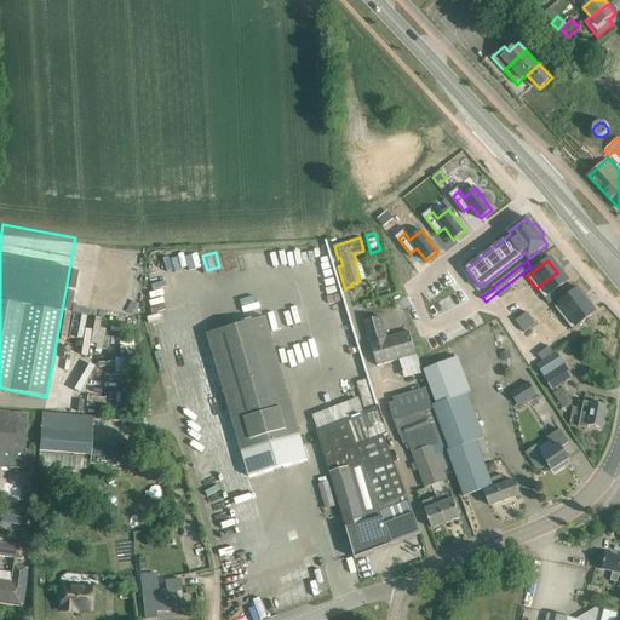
[(566,283),(557,273),(537,288),(545,299),(566,283)]
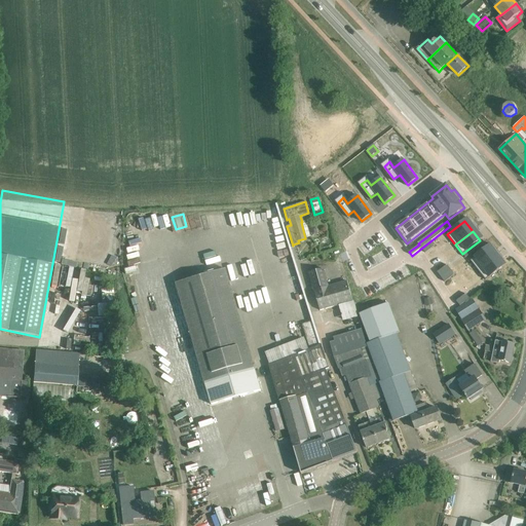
[(431,240),(422,248),(425,253),(436,246),(431,240)]
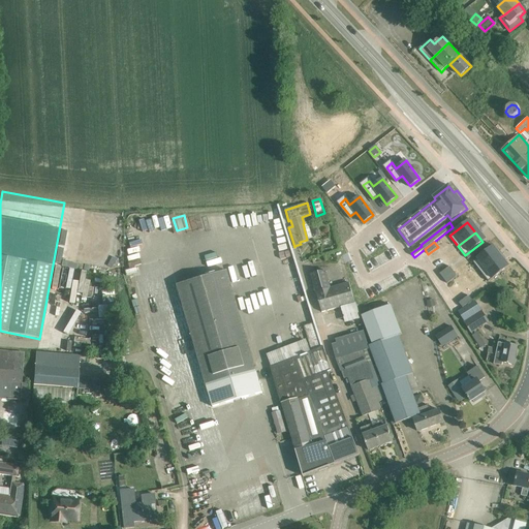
[(480,272),(502,255),(494,246),(473,262),(480,272)]
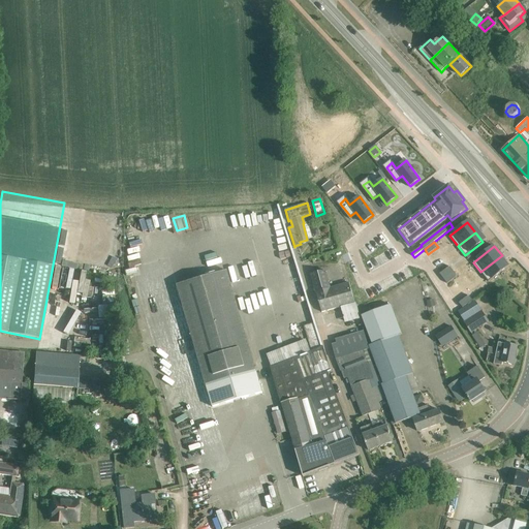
[(502,255),(480,272),(489,282),(509,266),(502,255)]
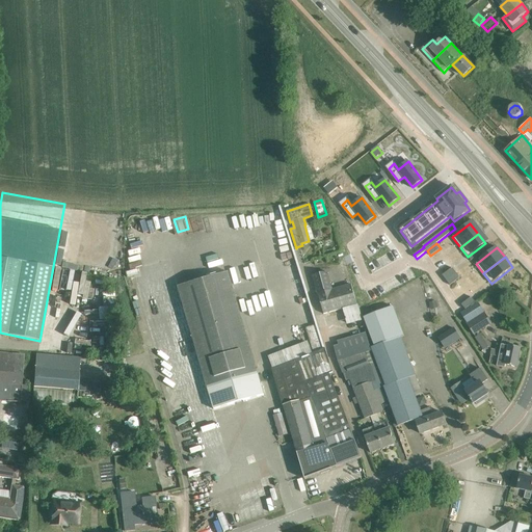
[(443,275),(447,280),(456,272),(453,267),(443,275)]
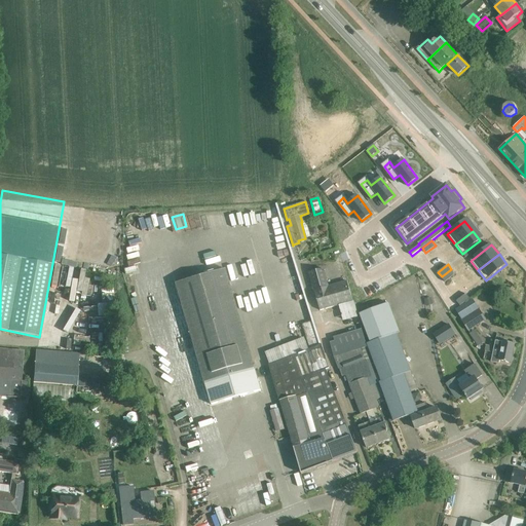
[(227,269),(177,284),(186,316),(197,357),(212,404),(261,388),(227,269)]
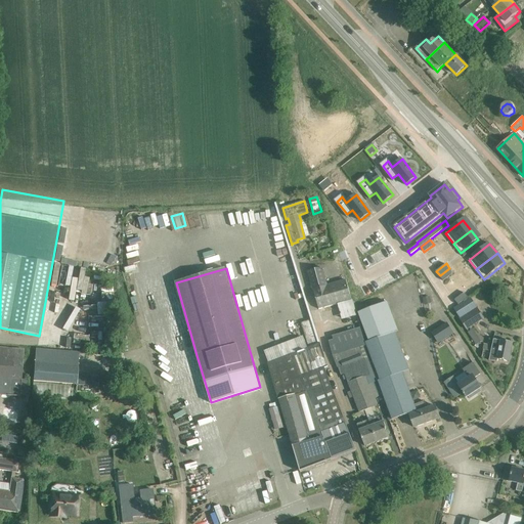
[(308,272),(318,309),(351,300),(346,280),(328,286),(322,268),(308,272)]
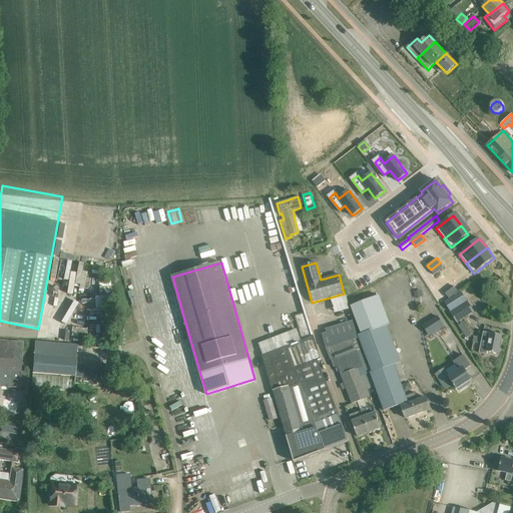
[(444,268),(440,263),(431,270),(434,275),(444,268)]
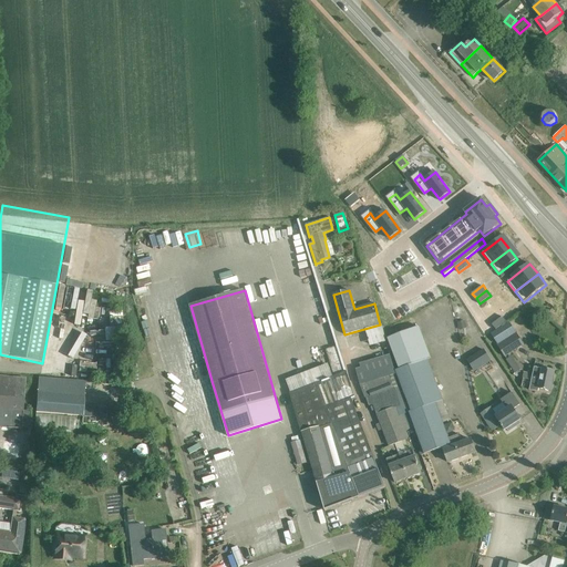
[(449,301),(432,305),(435,318),(452,315),(449,301)]
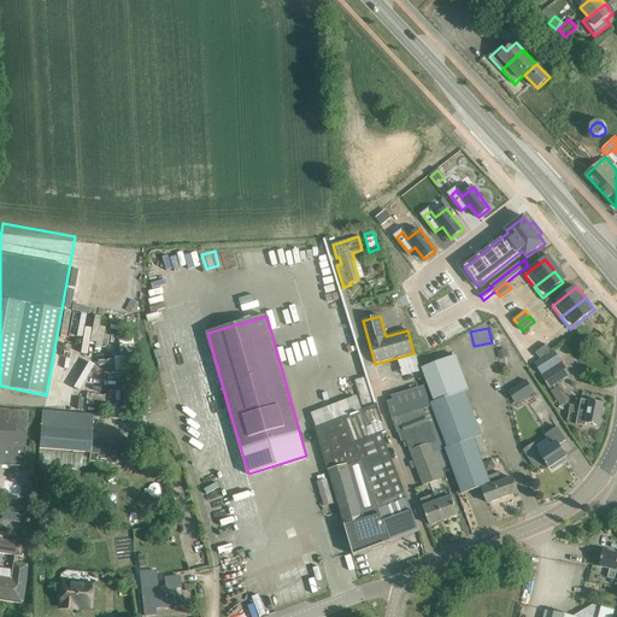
[(301,339),(277,344),(280,358),(304,353),(301,339)]
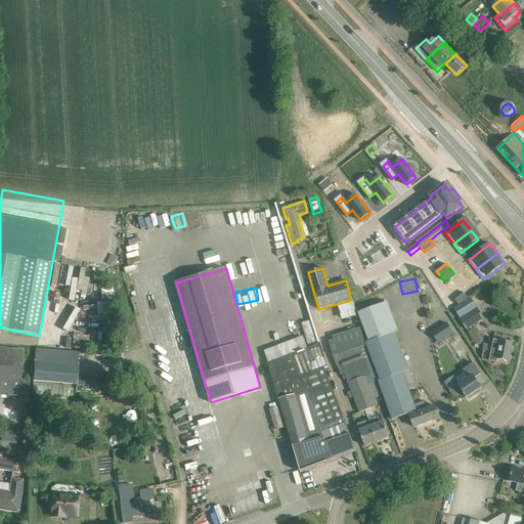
[(455,300),(459,305),(469,298),(465,293),(455,300)]
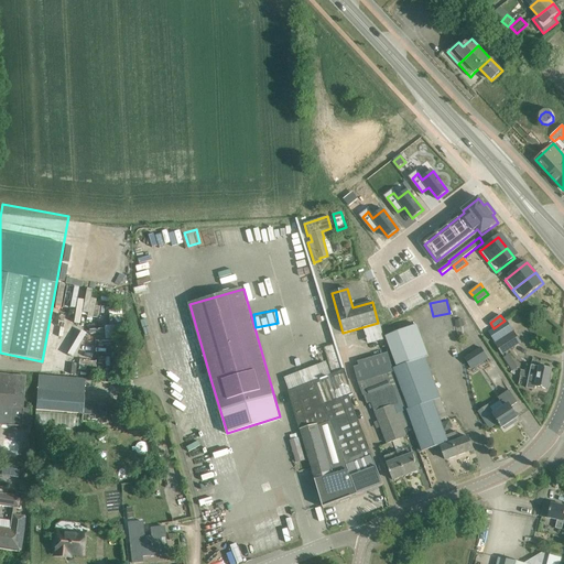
[(496,343),(513,332),(507,322),(489,333),(496,343)]
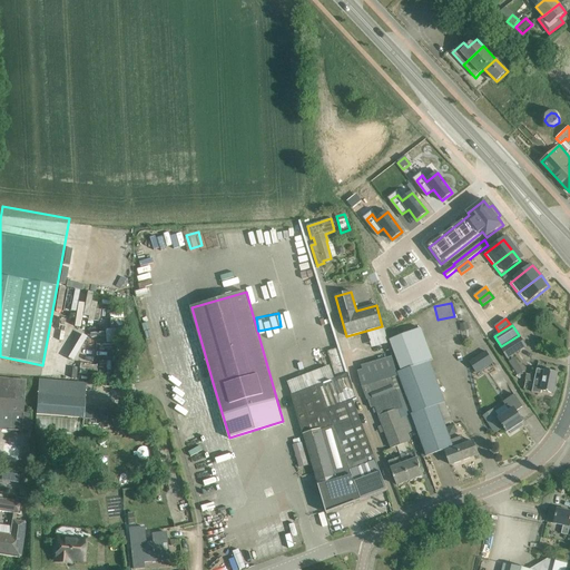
[(445,450),(451,465),(479,454),(473,441),(464,443),(462,434),(451,440),(446,424),(452,421),(431,361),(433,360),(422,328),(390,340),(402,371),(399,372),(414,414),(411,415),(426,457),(445,450)]
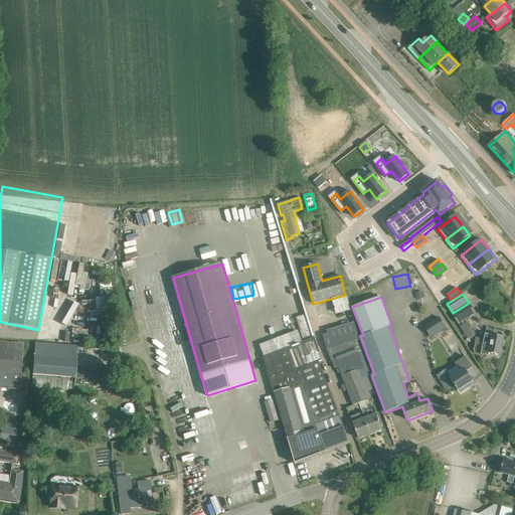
[(452,314),(459,324),(475,313),(469,303),(453,313),(452,314)]
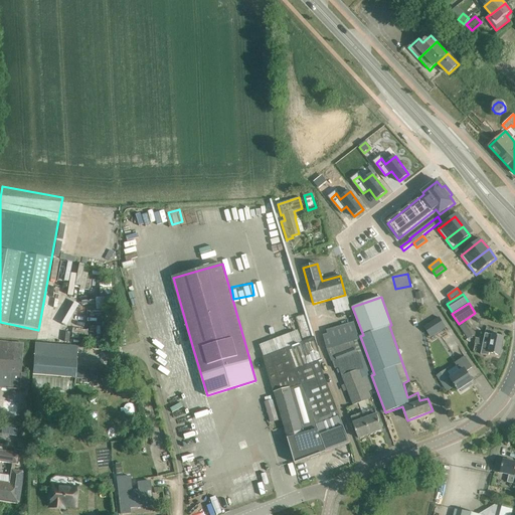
[(302,316),(294,319),(303,342),(311,339),(302,316)]
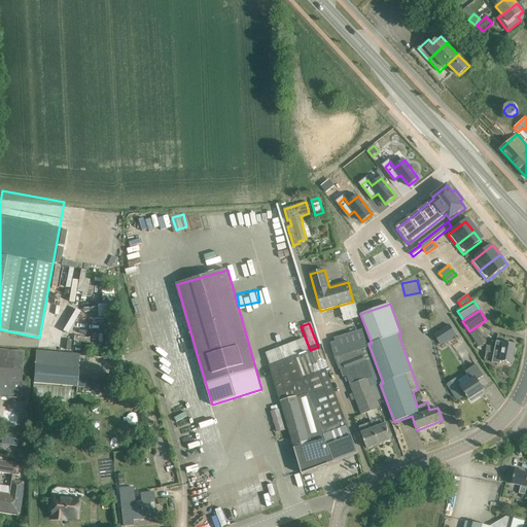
[(448,326),(434,335),(442,346),(454,337),(448,326)]
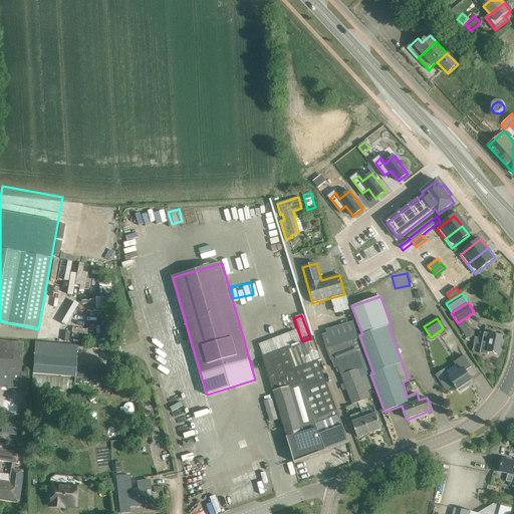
[(338,366),(353,405),(358,403),(364,401),(371,398),(368,392),(371,390),(370,387),(365,389),(357,368),(361,367),(356,354),(363,350),(353,321),(326,330),(327,333),(321,335),(334,367),(338,366)]
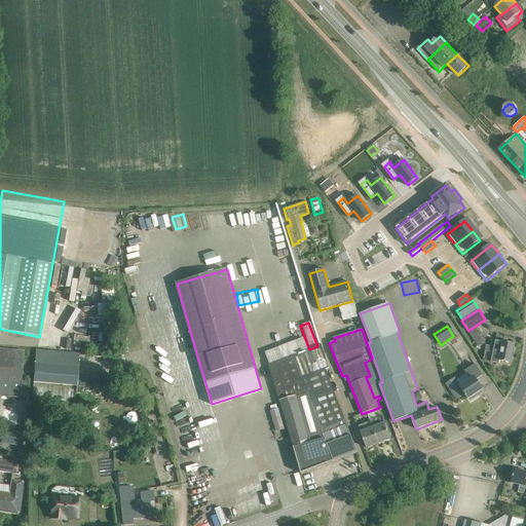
[(476,346),(482,343),(475,330),(468,333),(476,346)]
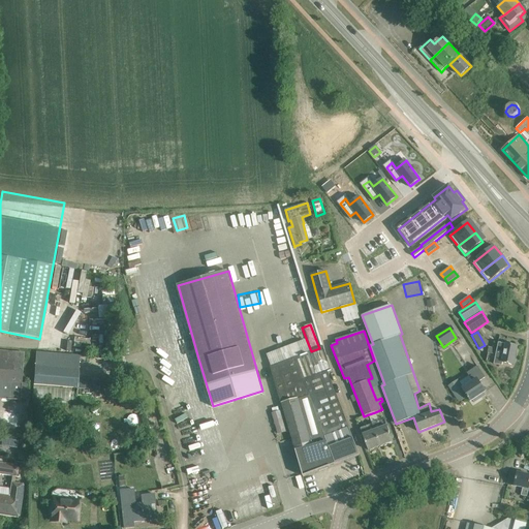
[(518,346),(498,342),(497,348),(489,347),(488,352),(496,354),(494,365),(502,366),(503,363),(514,365),(518,346)]
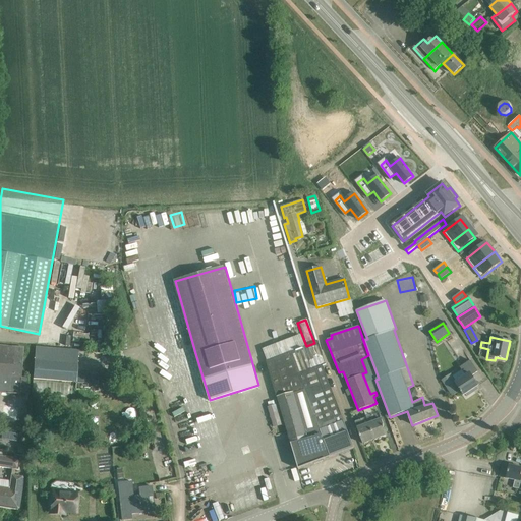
[(306,346),(267,361),(291,444),(298,468),(313,463),(323,460),(354,448),(323,365),(326,364),(319,341),(314,343),(306,346)]
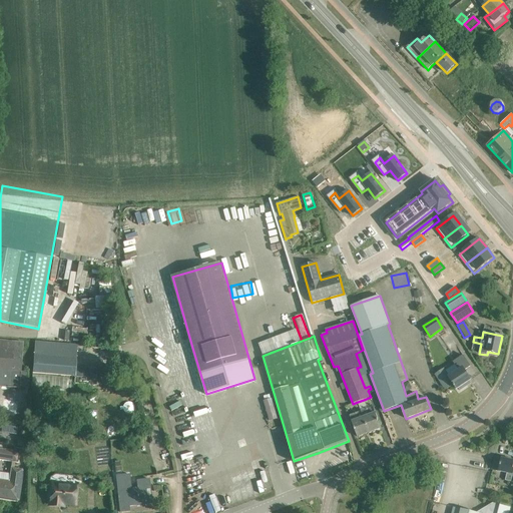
[(20,379),(23,342),(0,340),(0,387),(20,389),(20,379)]
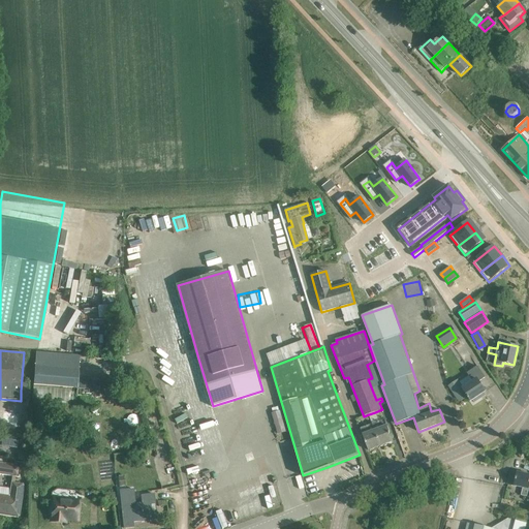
[(79,380),(81,355),(35,351),(33,385),(74,390),(73,403),(76,404),(78,396),(124,397),(125,389),(119,389),(119,386),(104,386),(104,389),(100,387),(101,381),(79,380)]
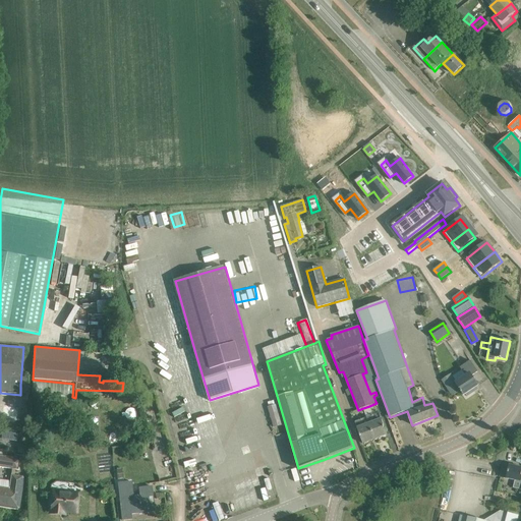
[(451,374),(442,381),(452,397),(460,391),(461,393),(462,392),(464,395),(466,394),(467,397),(474,392),(472,390),(478,386),(471,377),(478,372),(471,360),(461,366),(466,374),(455,382),(451,374)]
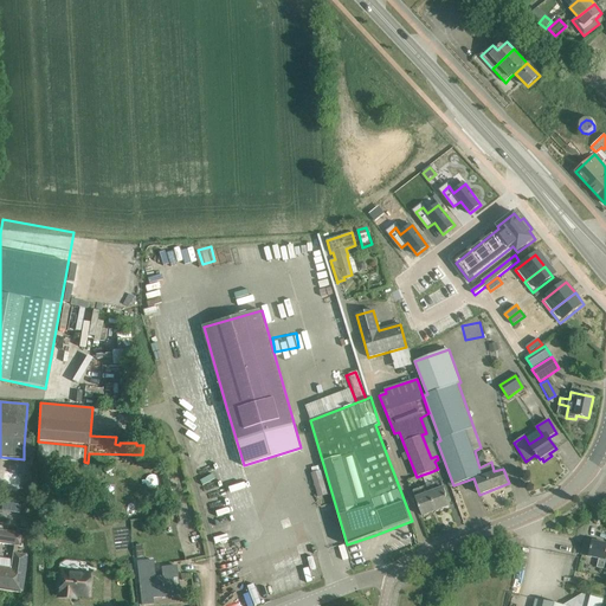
[(39,445),(38,458),(83,461),(84,449),(39,445)]
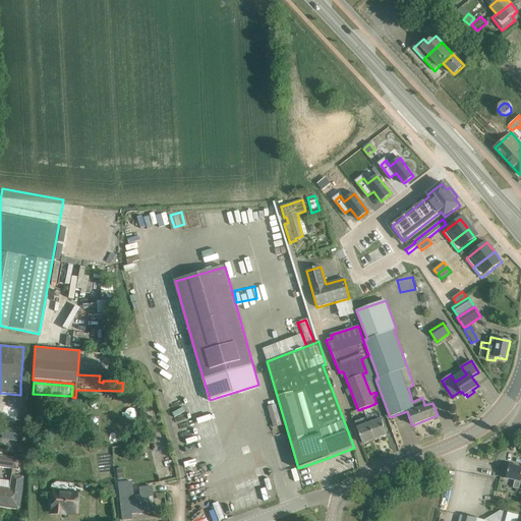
[(143,392),(146,399),(153,397),(151,390),(143,392)]
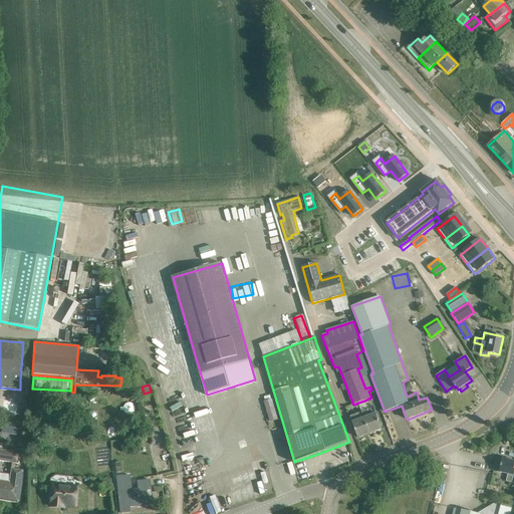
[(273,400),(264,402),(270,423),(279,420),(273,400)]
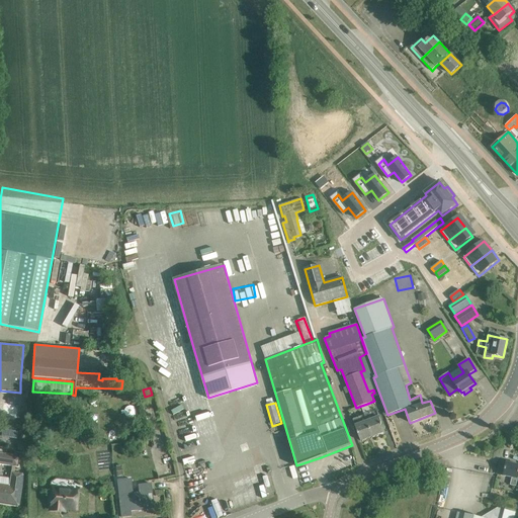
[(364,416),(372,437),(384,432),(379,417),(378,417),(376,411),(371,413),(367,404),(361,406),(364,416)]
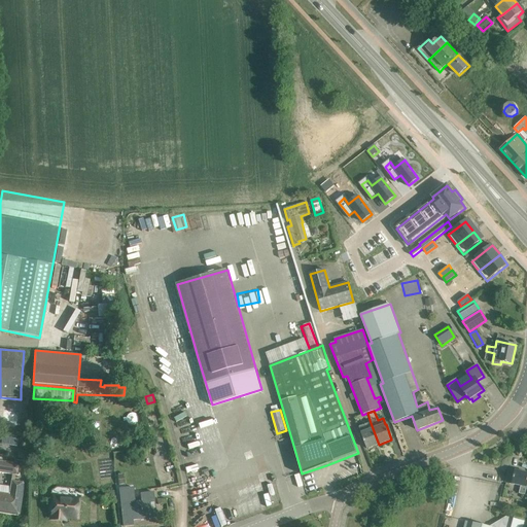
[(379,445),(371,423),(359,426),(367,449),(379,445)]
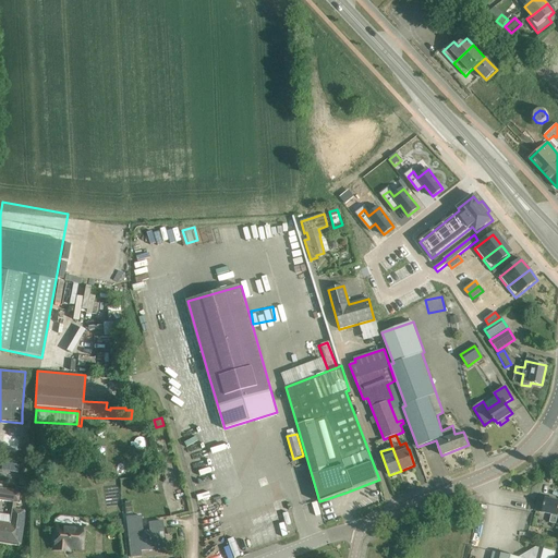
[(3,484),(0,483),(0,499),(13,502),(12,509),(10,524),(0,522),(0,543),(20,546),(25,511),(15,510),(16,502),(20,502),(21,492),(2,488),(3,484)]
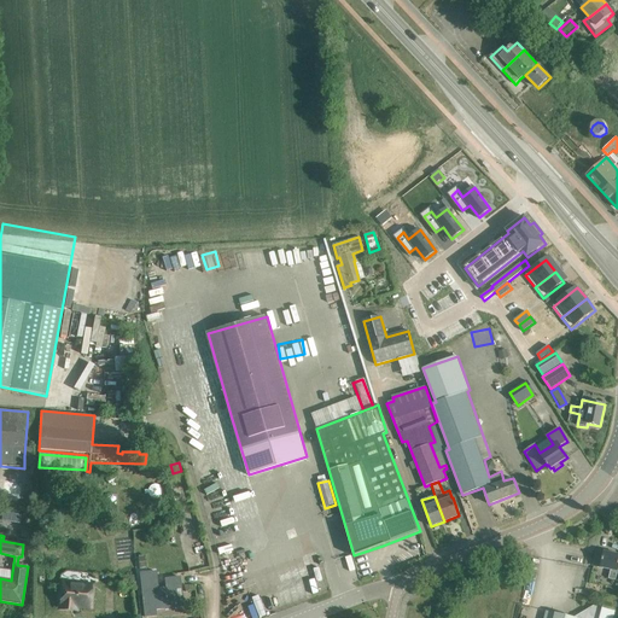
[(598,551),(594,567),(611,571),(608,579),(616,581),(617,571),(617,554),(605,552),(605,553),(598,551)]
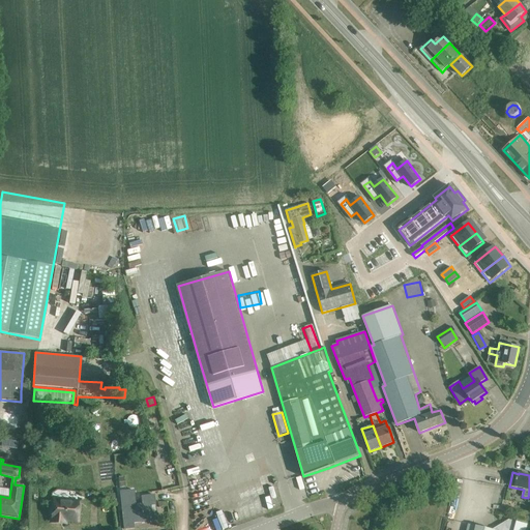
[(135,490),(119,492),(123,529),(134,529),(134,524),(138,523),(136,504),(135,490)]
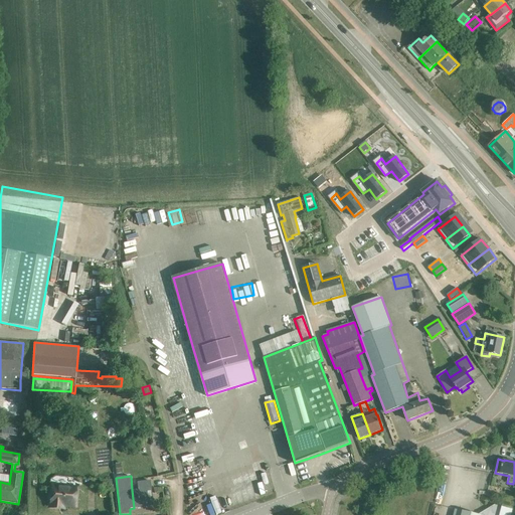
[(138,490),(132,490),(134,508),(147,507),(145,490),(151,489),(150,481),(137,482),(138,490)]
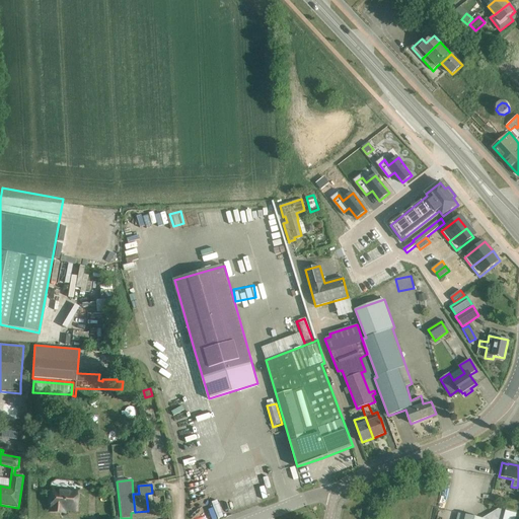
[(77,491),(53,488),(51,507),(52,507),(51,512),(58,512),(59,508),(72,510),(73,502),(76,502),(77,491)]
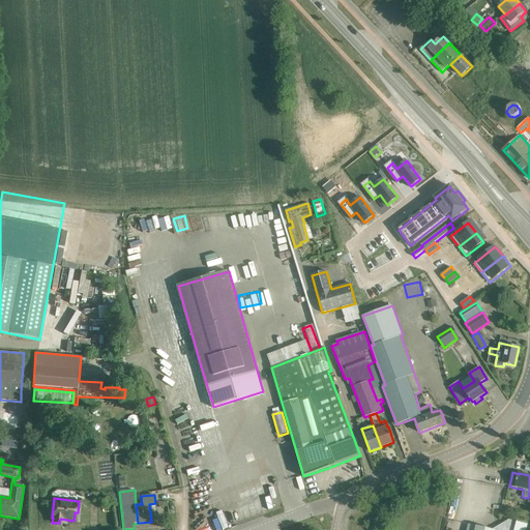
[(509,520),(492,529),(469,525),(467,529),(526,529),(528,524),(518,522),(509,520)]
